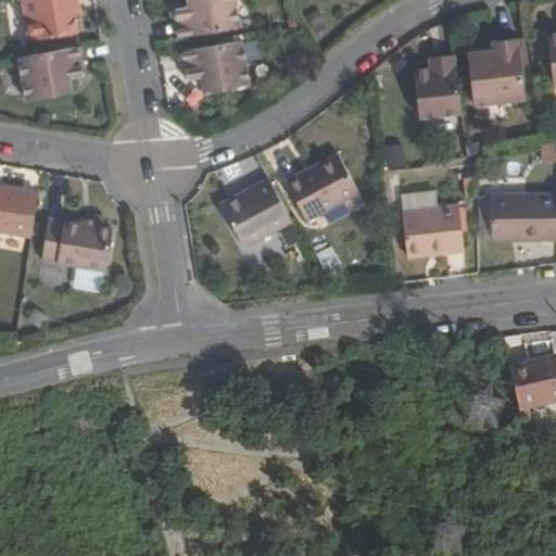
[(65,0),(14,0),(22,41),(71,33),(67,15),(65,0)]
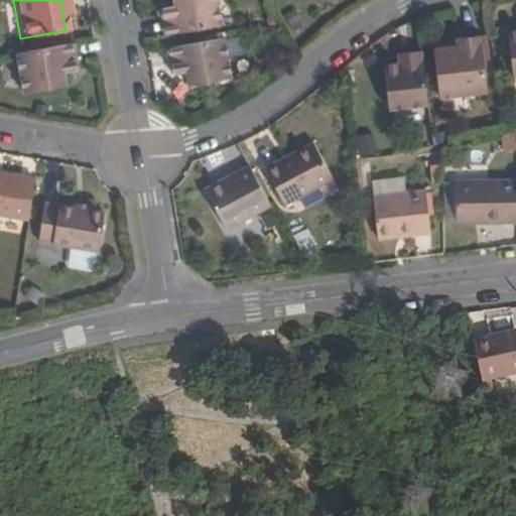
[(60,0),(62,14),(71,12),(68,0),(60,0)]
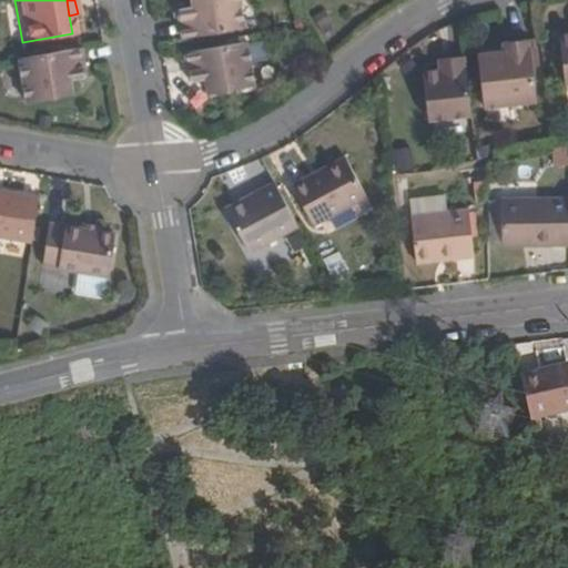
[(240,0),(194,0),(198,13),(198,22),(181,24),(183,41),(246,32),(240,0)]
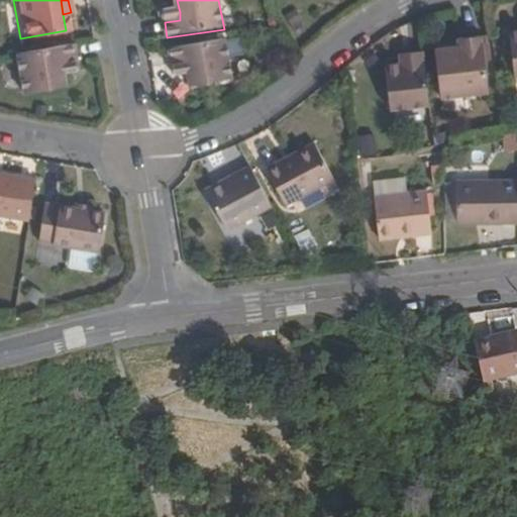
[(180,20),(180,12),(164,15),(165,22),(180,20)]
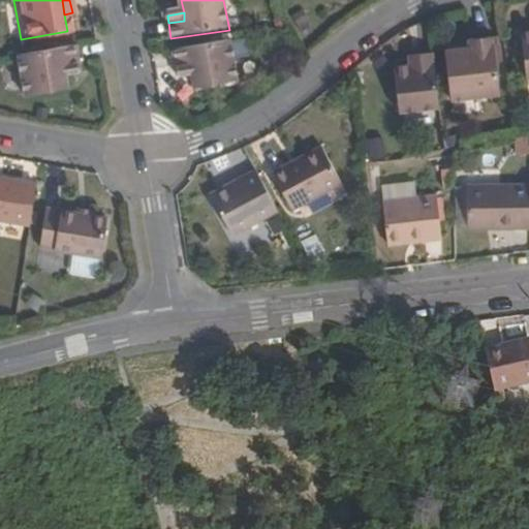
[(470,48),(450,49),(446,50),(452,96),(500,90),(495,36),(470,39),(470,43),(470,48)]
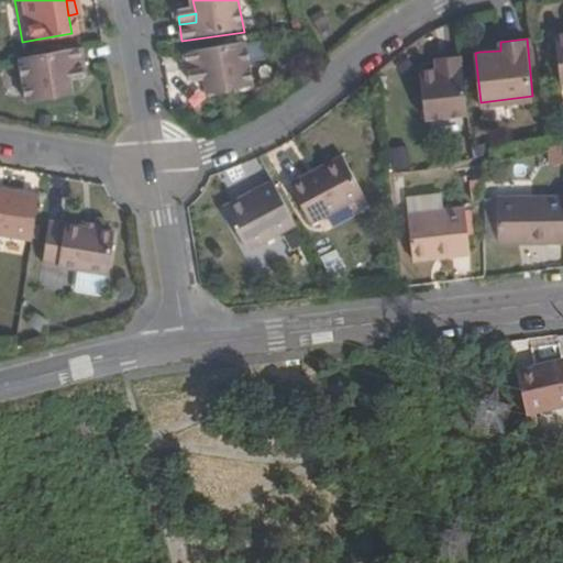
[(246,43),(186,52),(189,75),(205,73),(207,81),(209,95),(254,88),(246,43)]
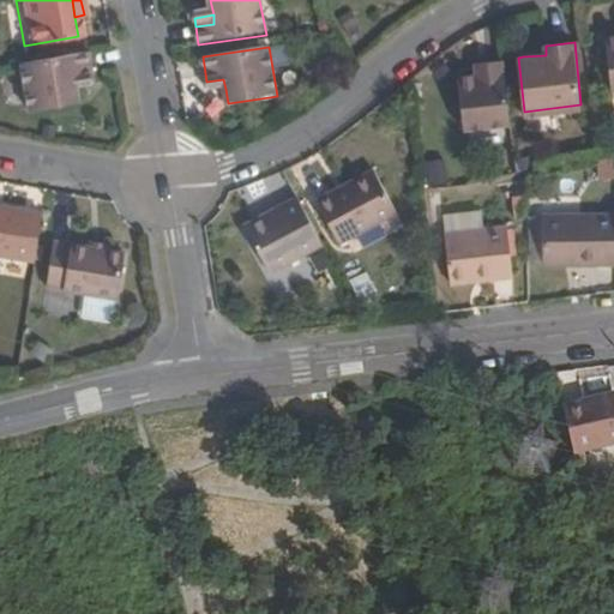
[(90,52),(22,64),(30,112),(82,104),(78,85),(77,77),(94,74),(90,52)]
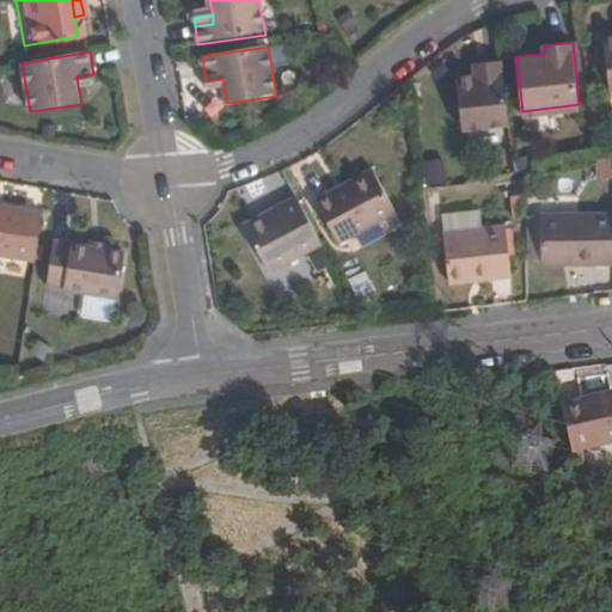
[(463,128),(509,123),(501,57),(482,60),(483,72),(458,75),(463,128)]
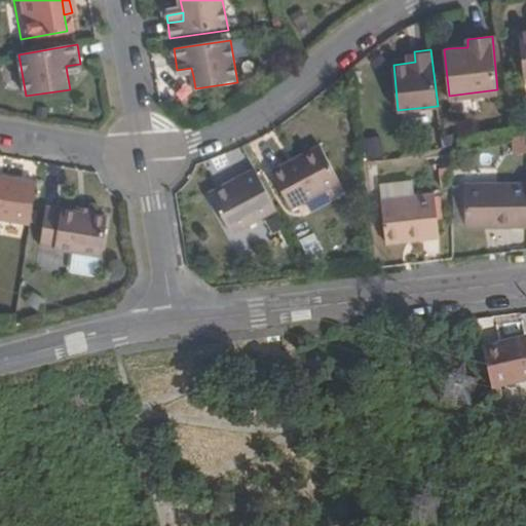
[(66,66),(67,73),(81,71),(80,64),(66,66)]
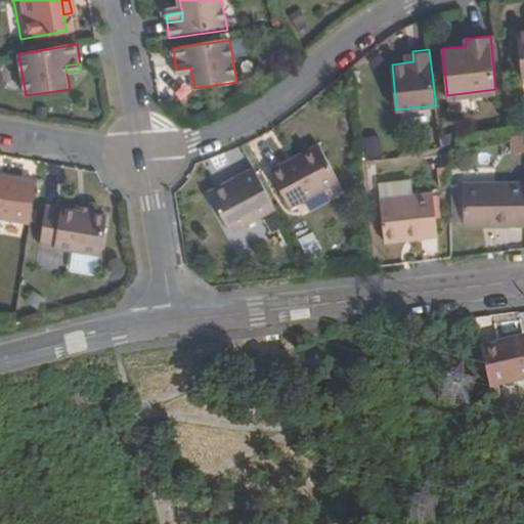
[(190,68),(176,70),(177,77),(192,76),(190,68)]
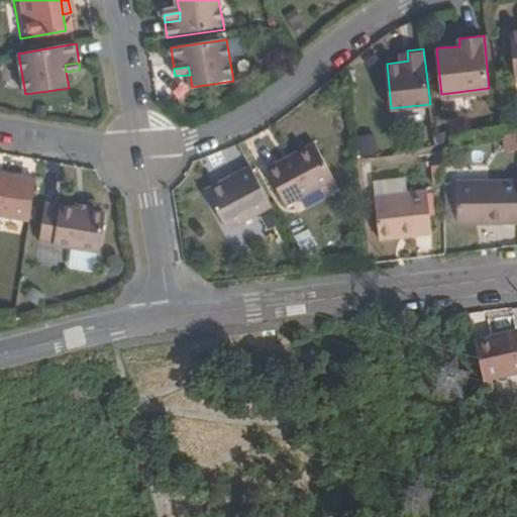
[(357,134),(360,153),(374,151),(371,132),(357,134)]
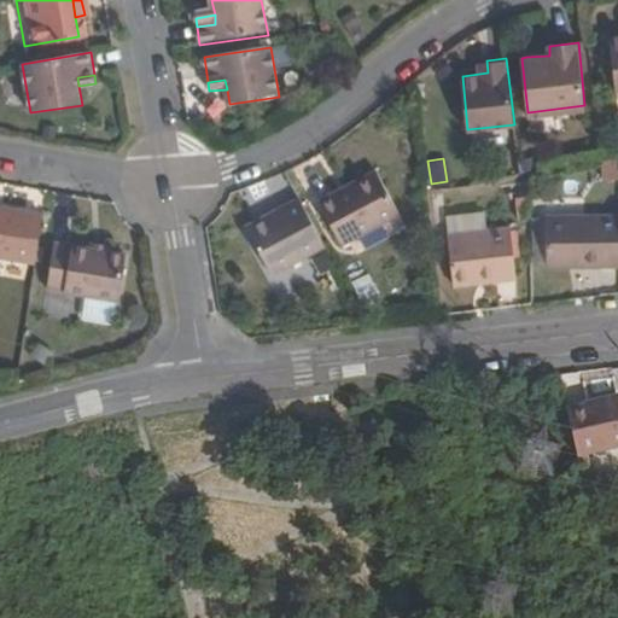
[(338,240),(342,248),(400,214),(377,173),(319,204),(338,240)]
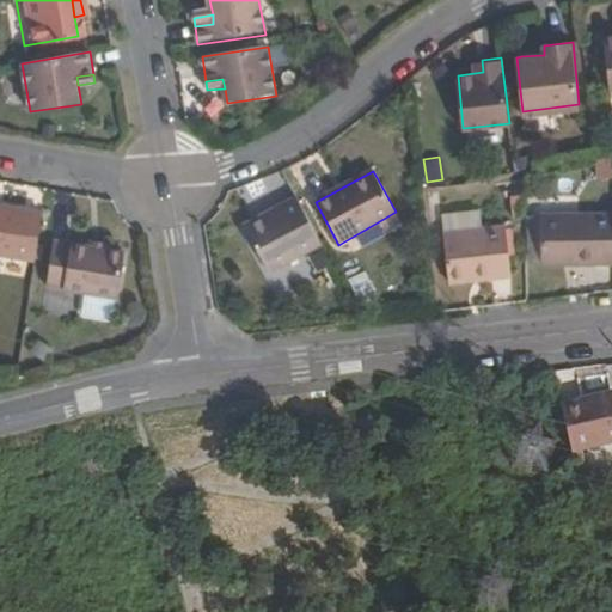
[(300,201),(297,195),(277,207),(281,213),(300,201)]
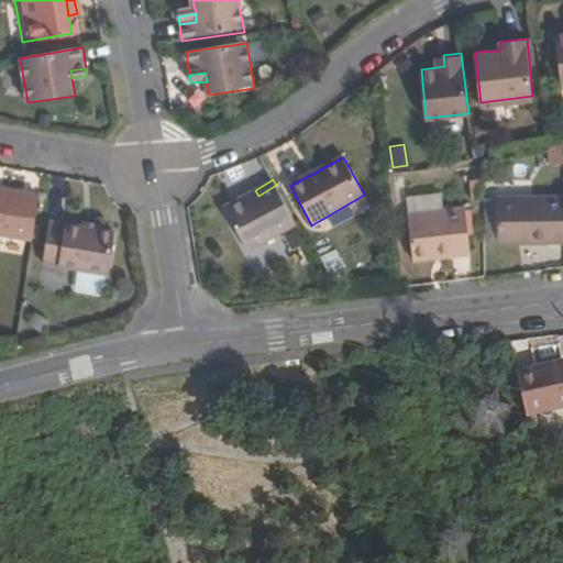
[(296,223),(278,190),(276,185),(258,196),(255,190),(224,207),(246,250),(296,223)]
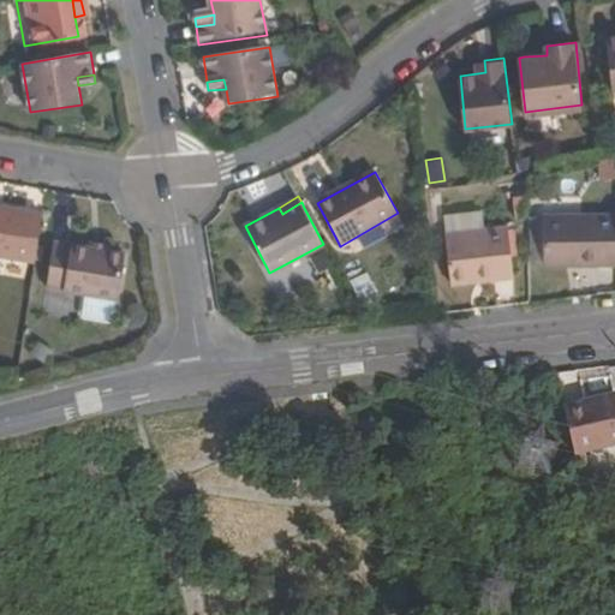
[(0,255),(35,262),(42,214),(0,206),(0,255)]
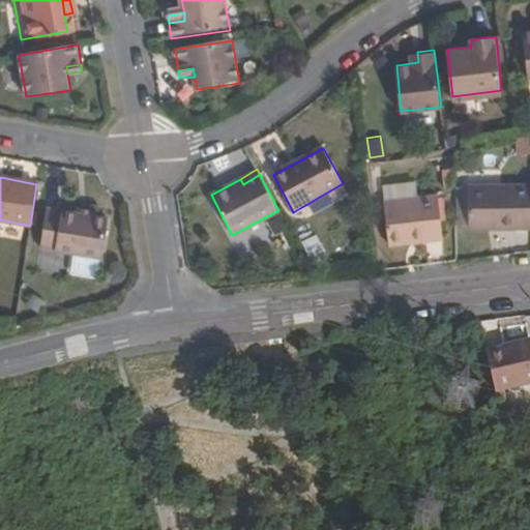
[(471,185),(471,192),(472,227),(529,226),(527,185),(471,185)]
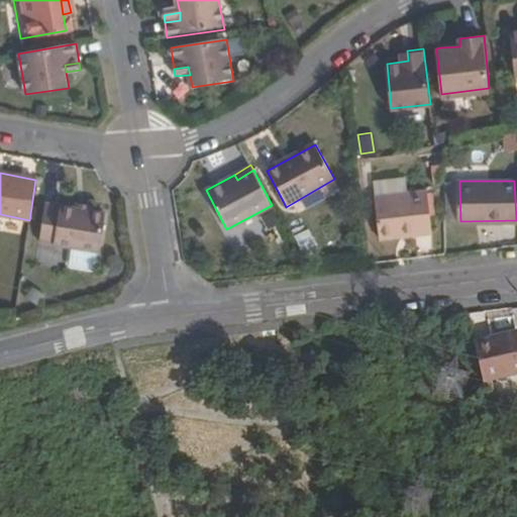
[(377,235),(436,233),(436,227),(435,193),(375,195),(377,235)]
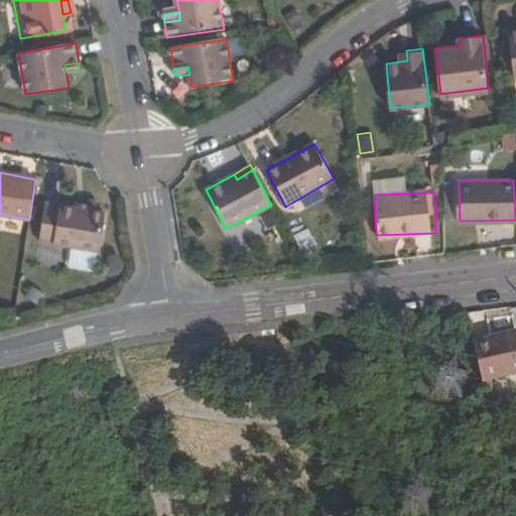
[(90,209),(76,207),(45,202),(39,240),(74,246),(71,265),(96,269),(105,211),(90,209)]
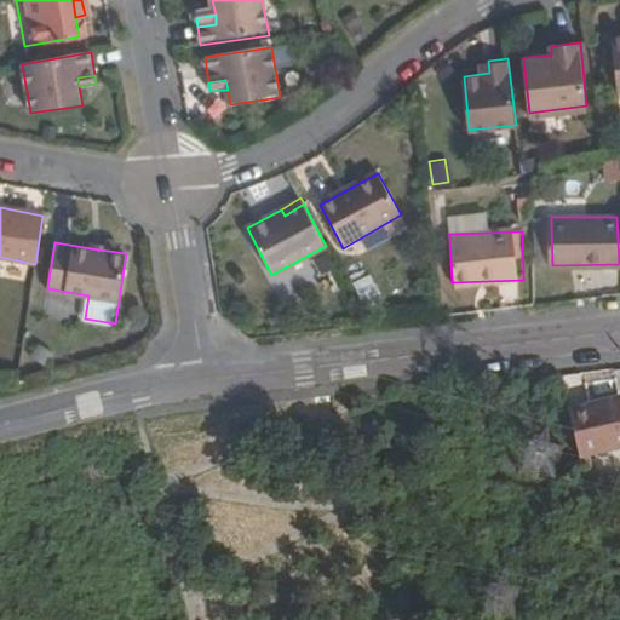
[(619,403),(619,400),(569,411),(579,453),(619,443),(619,403)]
